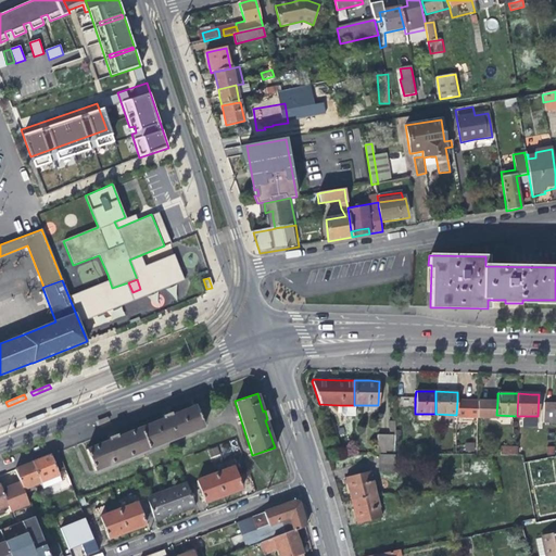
[(463,401),(457,401),(456,415),(456,419),(476,420),(477,401),(463,401)]
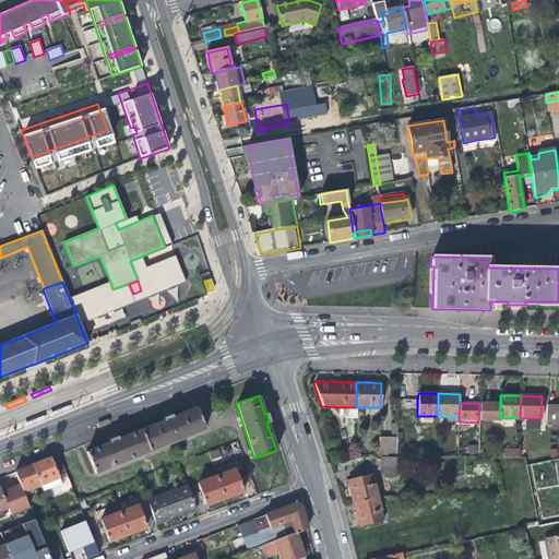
[(499,417),(500,403),(495,403),(479,403),(478,423),(499,423),(499,417)]
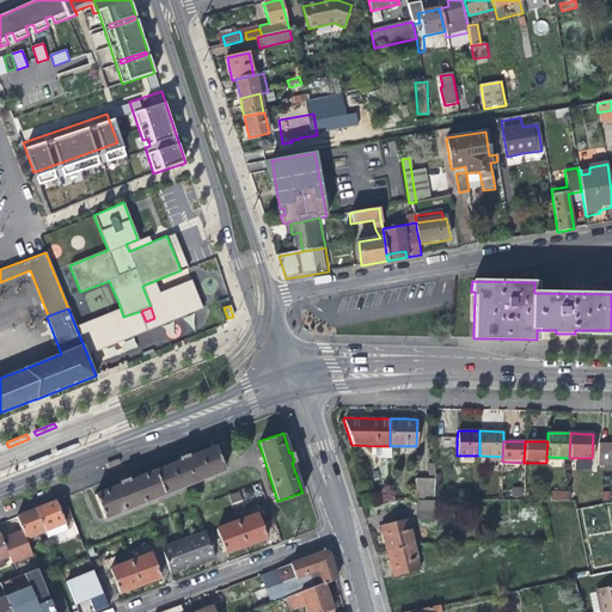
[(75,444),(55,452),(57,457),(78,448),(75,444)]
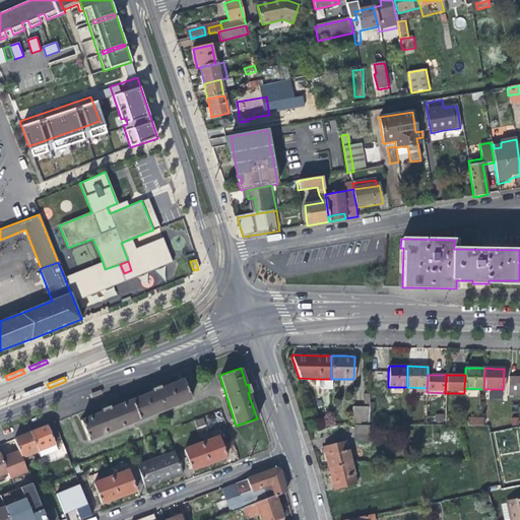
[(519,396),(519,377),(509,377),(508,396),(519,396)]
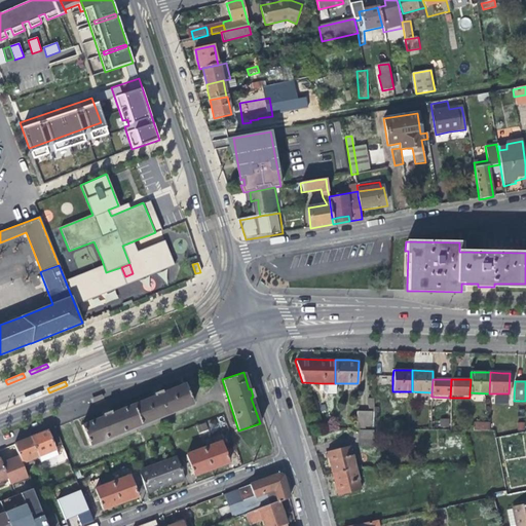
[(153,396),(132,404),(140,424),(192,404),(184,383),(161,392),(160,390),(156,391),(153,392),(153,396)]
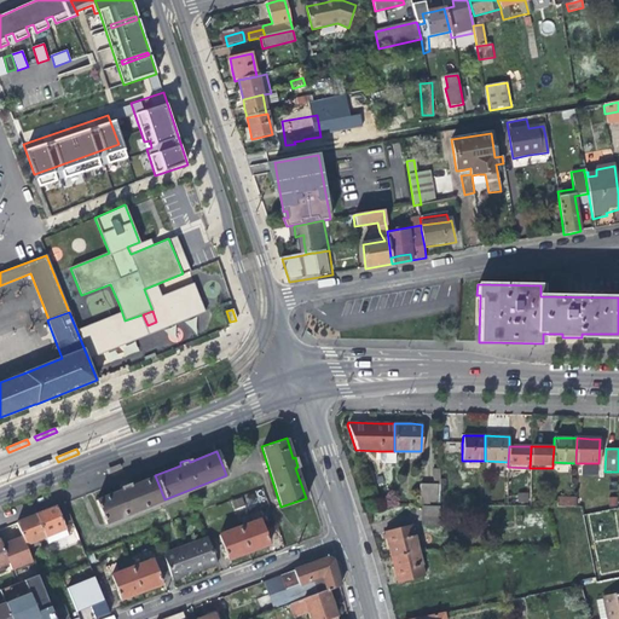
[(394,463),(394,451),(379,451),(379,463),(394,463)]
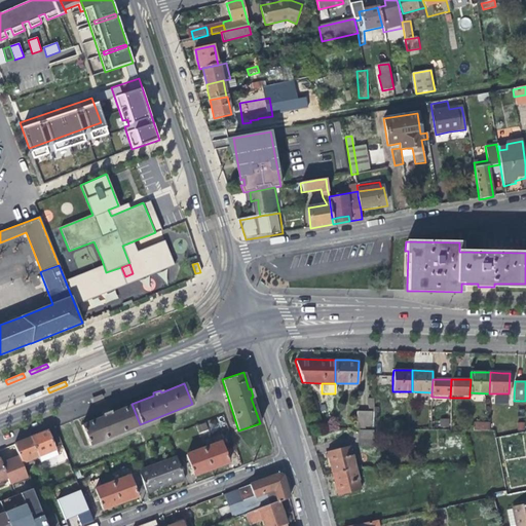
[(41,390),(24,398),(25,402),(43,395),(41,390)]
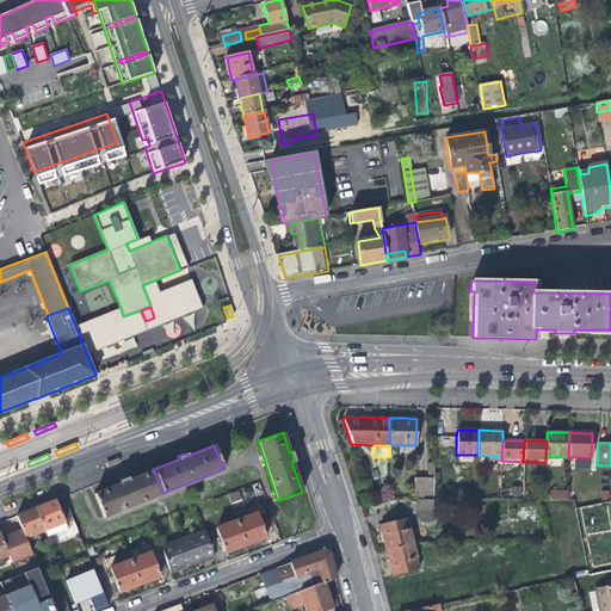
[(118,461),(104,467),(106,470),(119,466),(118,461)]
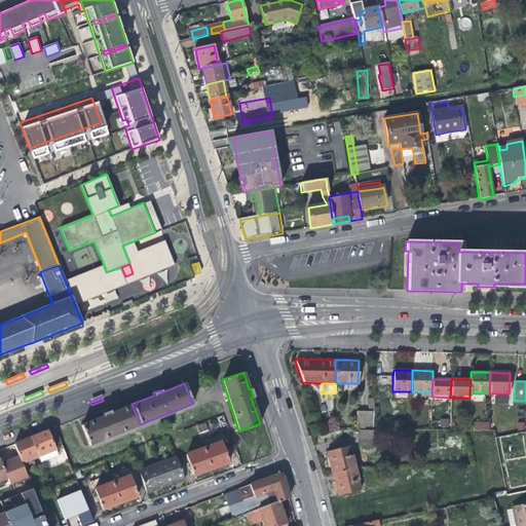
[(88,445),(140,424),(132,404),(110,412),(109,411),(105,412),(102,414),(102,415),(80,424),(88,445)]
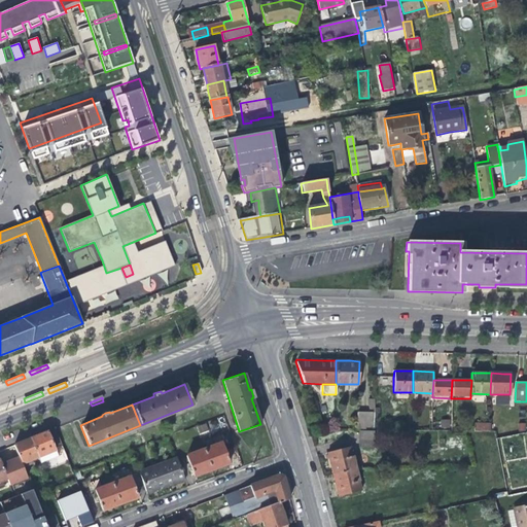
[(358,415),(357,428),(360,428),(373,429),(374,416),(367,415),(358,415)]
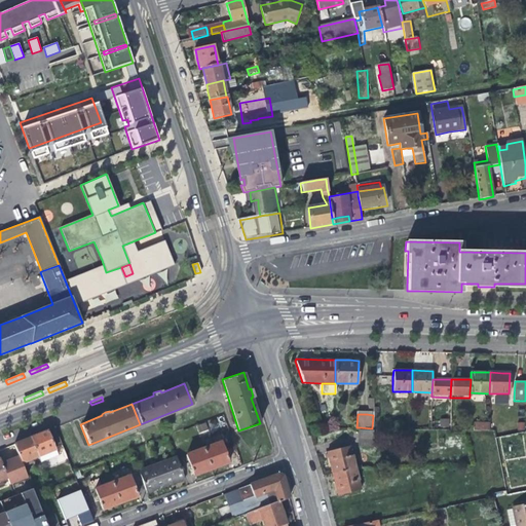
[(36,453),(52,446),(61,443),(54,427),(41,433),(30,437),(36,453)]
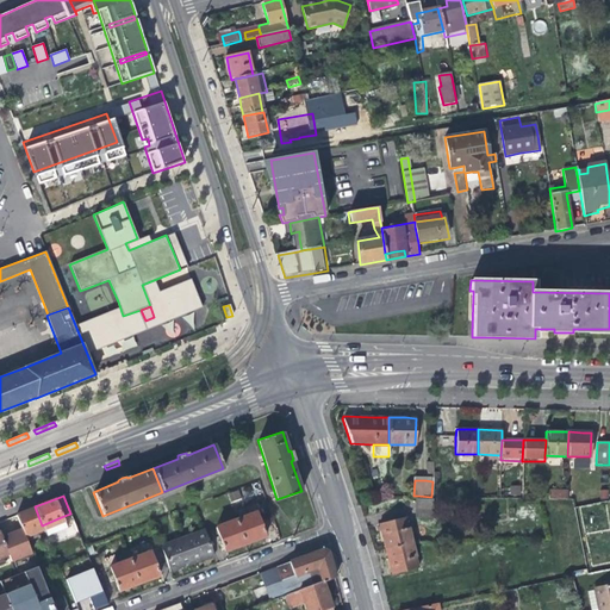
[(417,515),(433,515),(433,497),(431,497),(417,496),(417,515)]
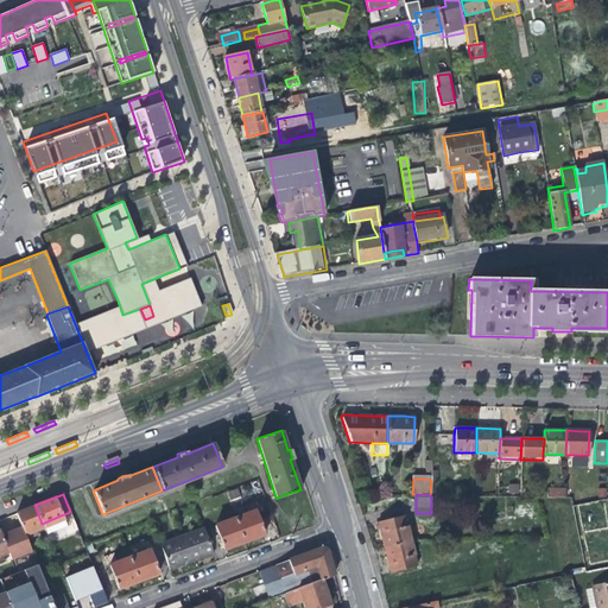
[(24,533),(43,526),(42,524),(35,505),(24,510),(16,513),(20,527),(24,533)]
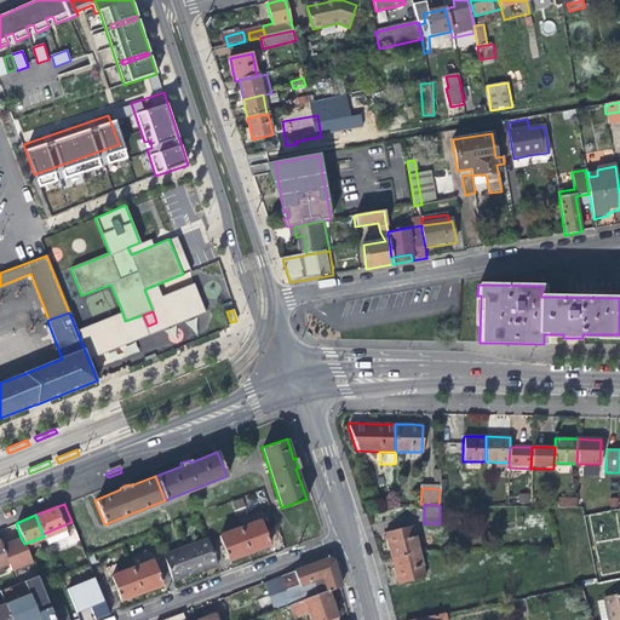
[(218,537),(228,560),(236,556),(259,547),(269,544),(260,521),(218,537)]
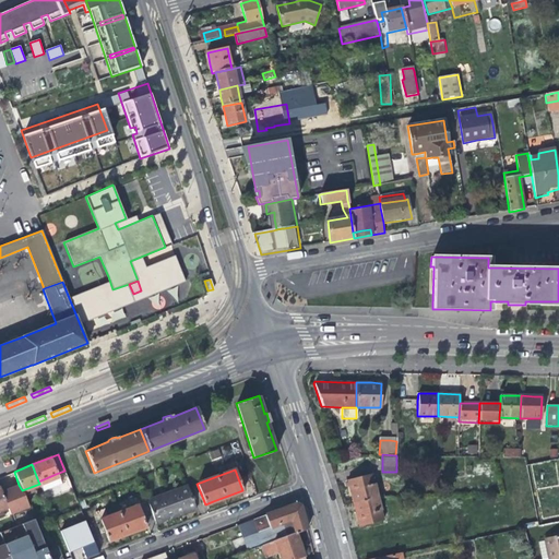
[(349,490),(353,503),(377,497),(371,473),(347,479),(349,490)]
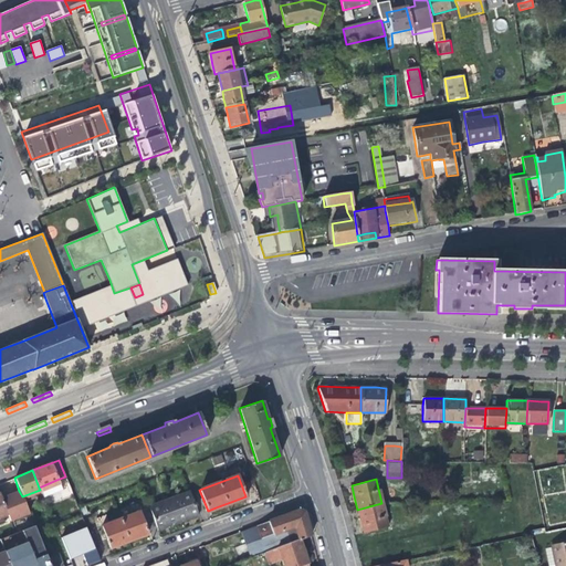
[(56,480),(39,488),(40,490),(43,499),(61,491),(56,480)]
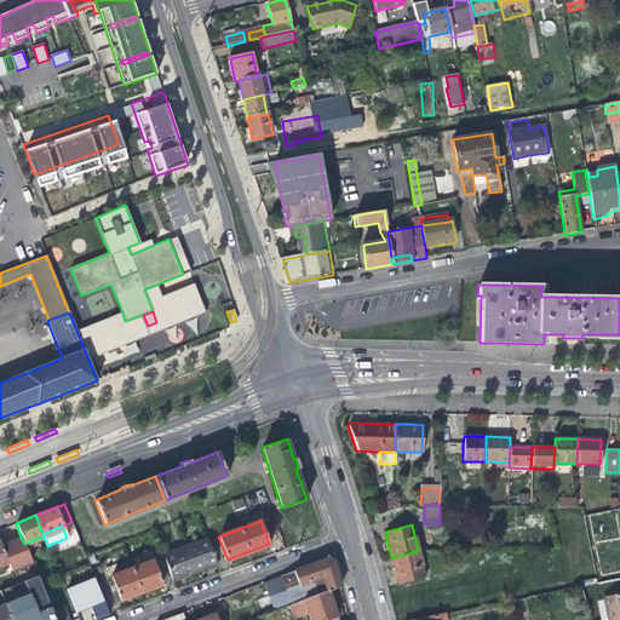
[(162,552),(172,579),(183,575),(206,567),(216,563),(206,537),(162,552)]
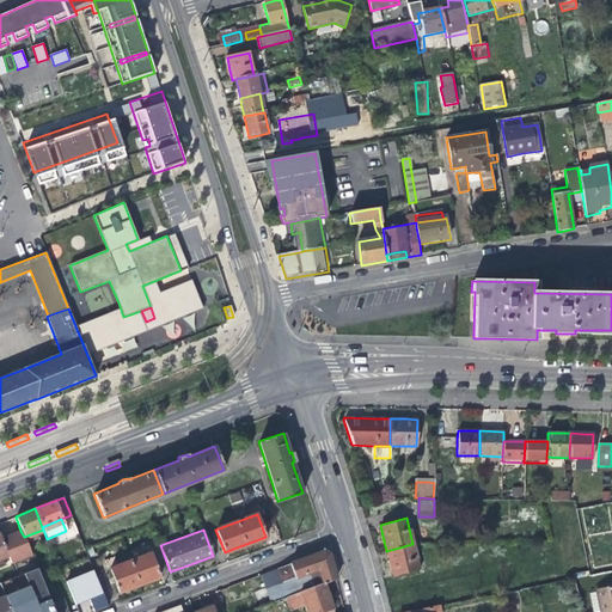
[(11,534),(0,538),(7,556),(10,562),(30,555),(24,537),(20,531),(11,534)]
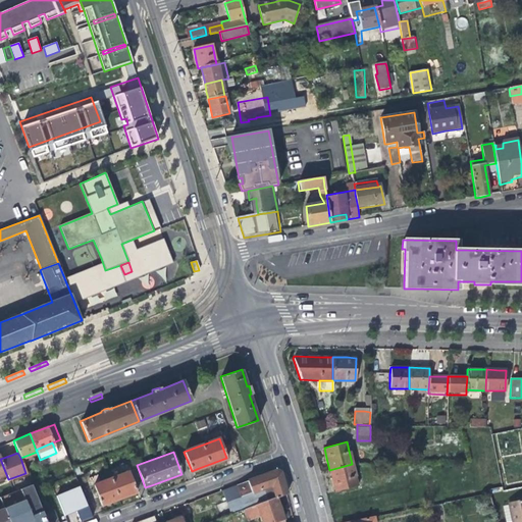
[(358,485),(352,464),(329,470),(332,479),(335,490),(358,485)]
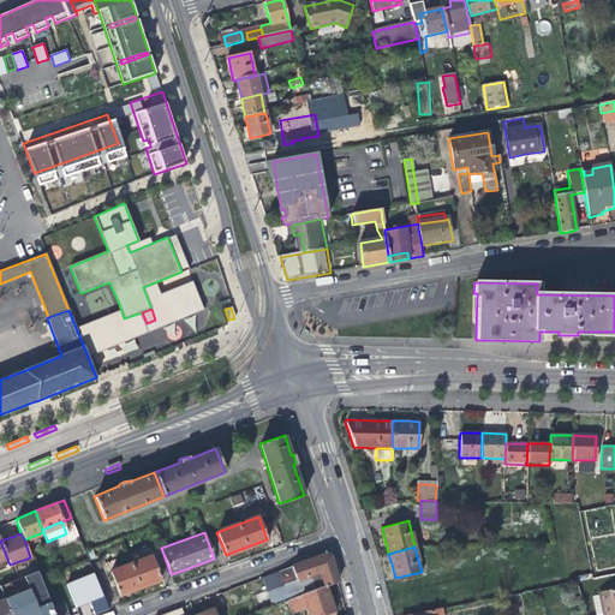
[(273,599),(276,604),(287,599),(326,586),(338,581),(334,568),(330,556),(327,554),(262,578),(267,591),(281,586),(284,592),(275,595),(275,598),(273,599)]
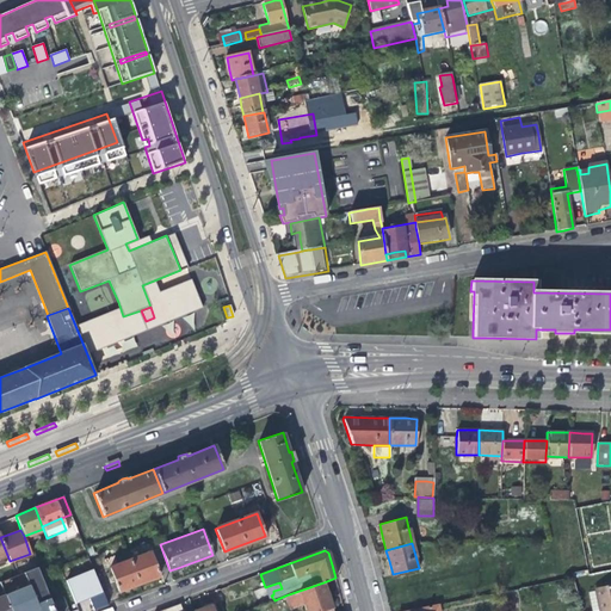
[(109,567),(117,591),(127,587),(149,579),(159,575),(150,553),(109,567)]
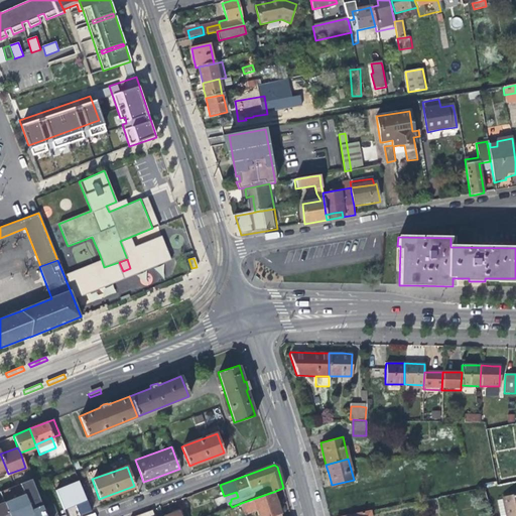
[(26,470),(25,468),(8,474),(9,477),(26,470)]
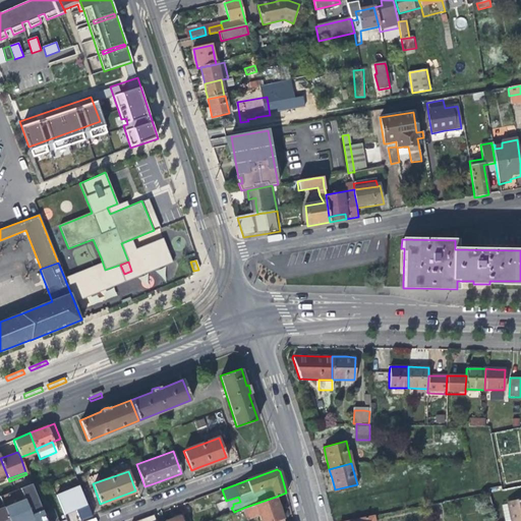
[(0,495),(0,499),(4,509),(8,520),(46,520),(43,513),(32,483),(0,495)]
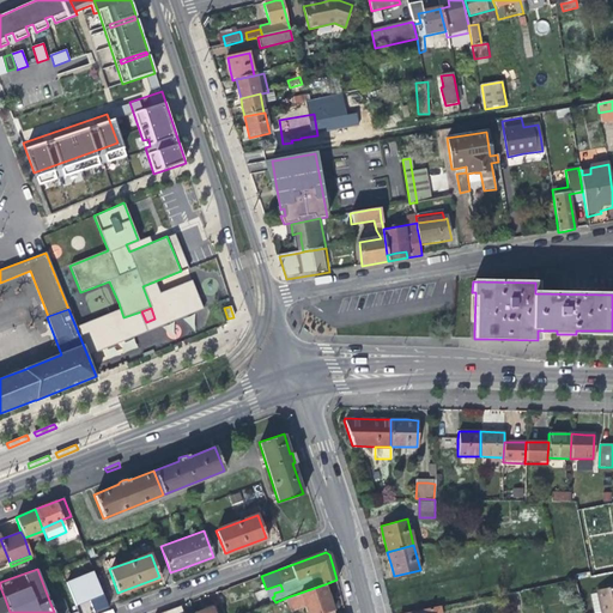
[(67,582),(79,612),(93,612),(109,607),(95,570),(67,582)]
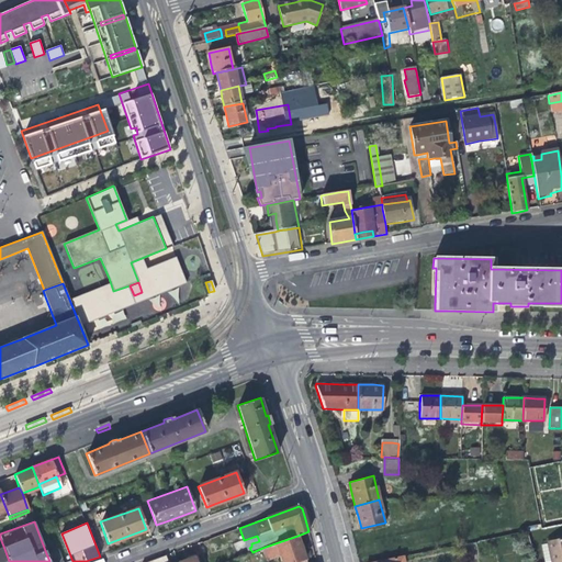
[(239,528),(220,535),(223,543),(227,542),(229,550),(245,544),(249,548),(251,547),(251,543),(259,541),(257,536),(244,540),(239,528)]
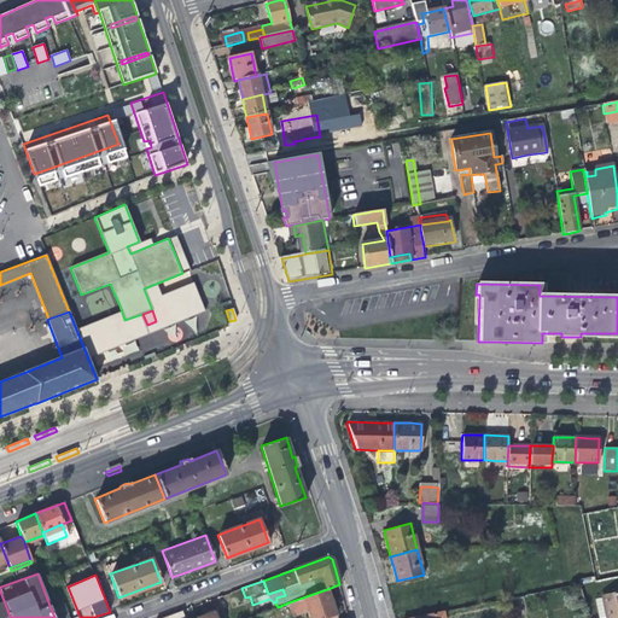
[(309,617),(337,617),(333,606),(327,589),(289,602),(293,613),(307,608),(309,617)]
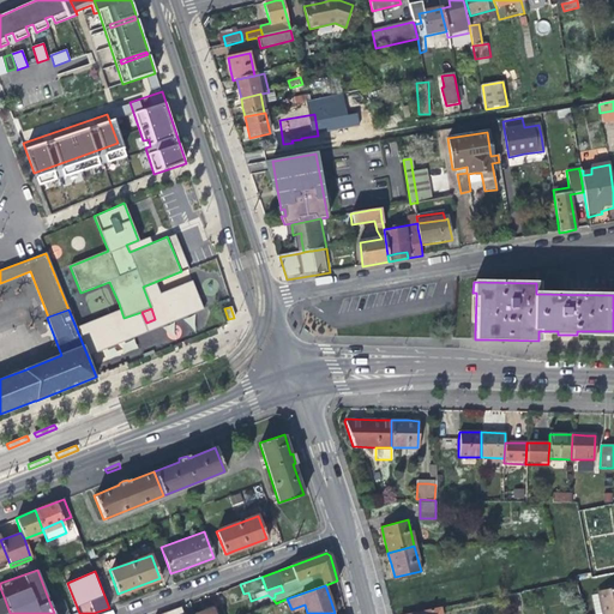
[(613,613),(613,587),(597,590),(602,613),(613,613)]
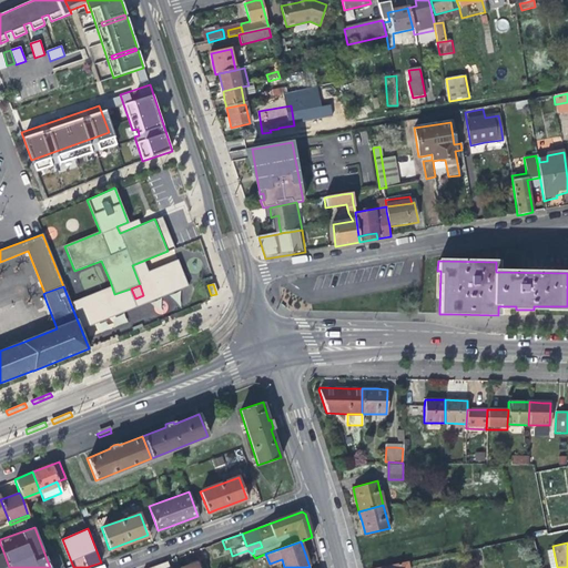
[(255,558),(252,554),(247,550),(232,556),(235,565),(255,558)]
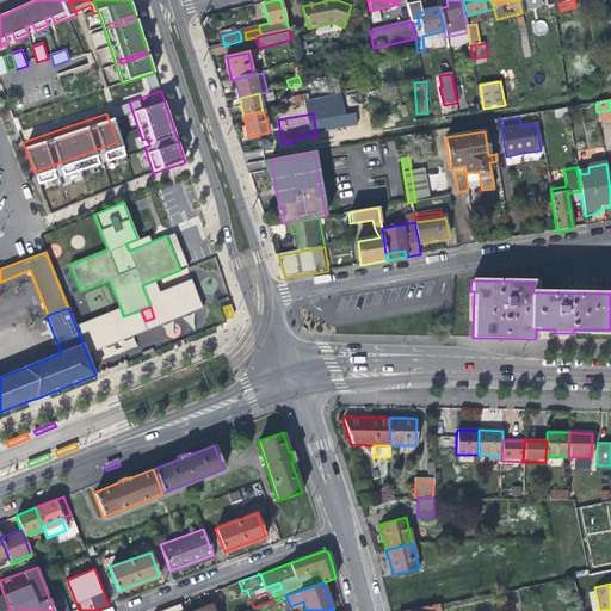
[(0,610),(10,610),(5,597),(0,598),(0,610)]
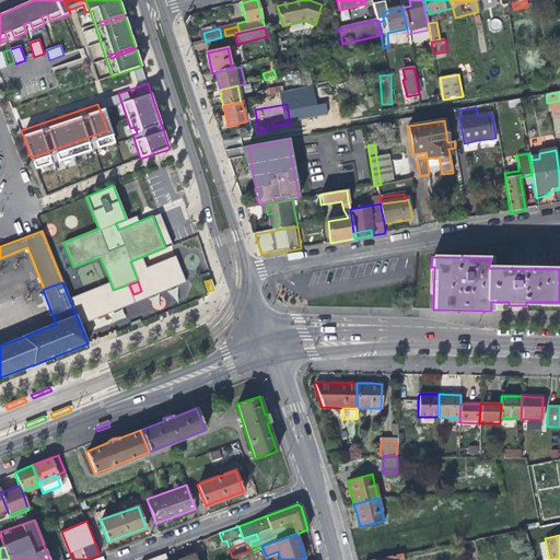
[(61,559),(57,547),(46,551),(49,559),(61,559)]
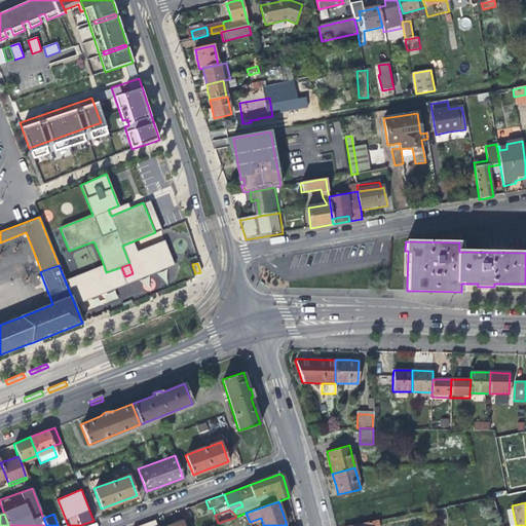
[(213,525),(218,523),(215,515),(210,517),(213,525)]
